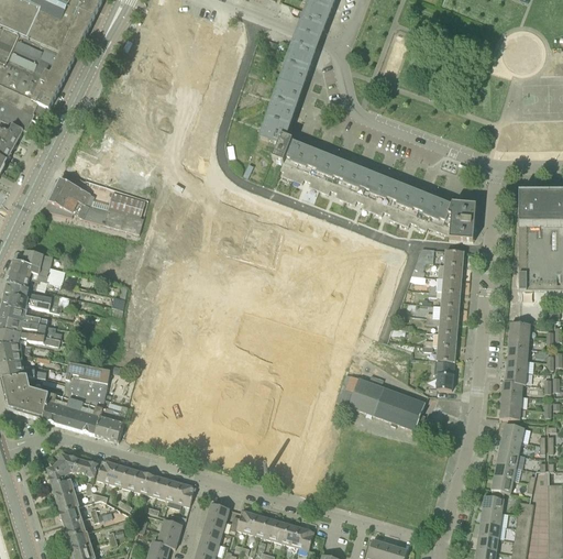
[(0,0),(0,119),(23,130),(26,132),(33,120),(41,123),(42,123),(41,122),(47,108),(50,109),(99,0),(0,0)]
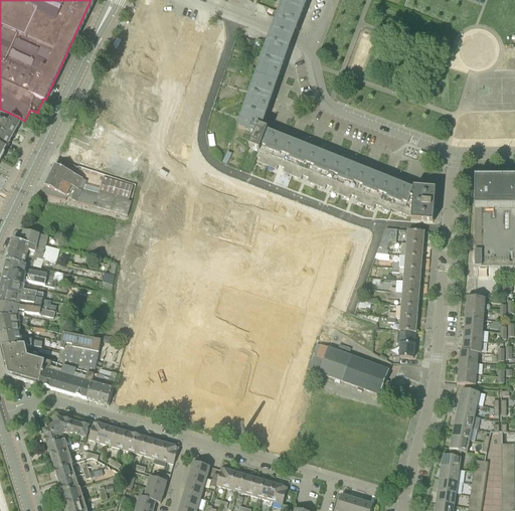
[(283,0),(277,16),(273,27),(293,35),(306,0),(283,0)]
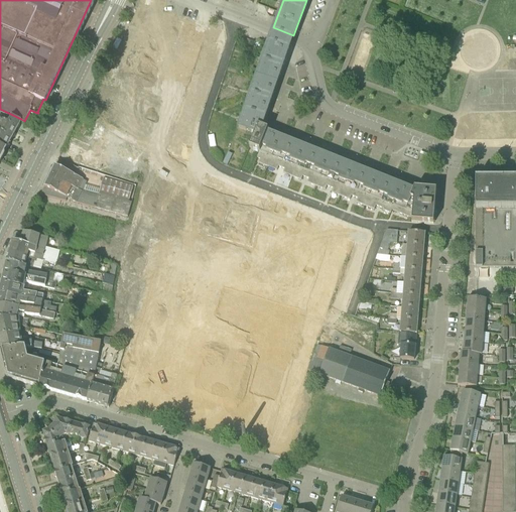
[(211,21),(199,58),(211,62),(223,25),(211,21)]
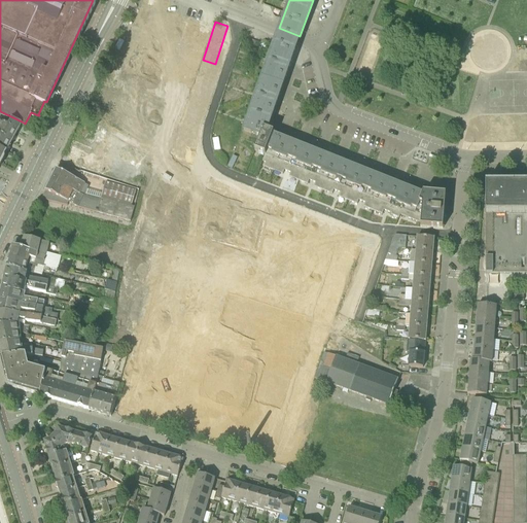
[(264,126),(267,127),(288,66),(297,41),(299,36),(300,36),(279,28),(279,29),(277,33),(268,58),(243,128),(260,134),(264,126)]
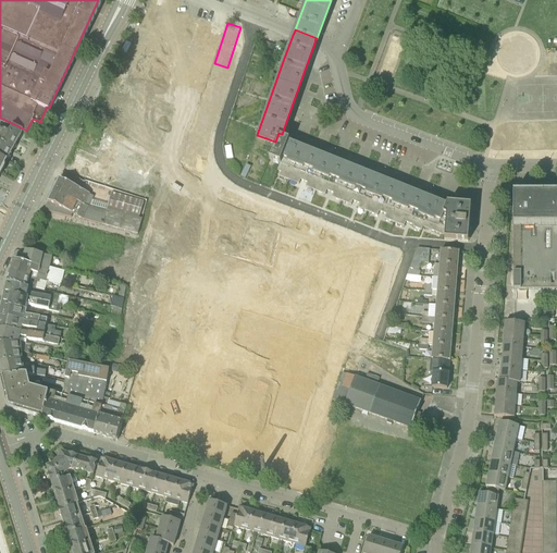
[(0,138),(13,146),(23,128),(0,118),(0,138)]
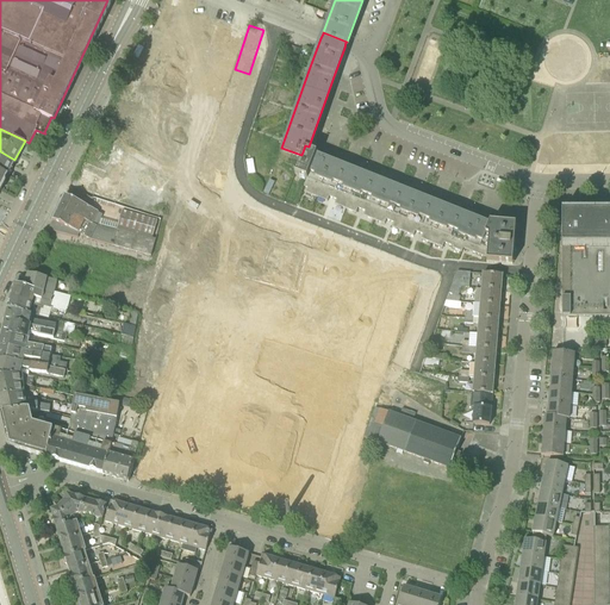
[(91,141),(86,151),(106,161),(112,150),(91,141)]
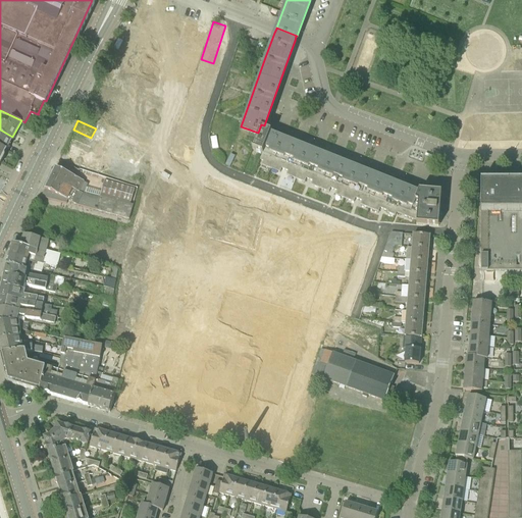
[(252,146),(263,150),(270,131),(271,128),(264,125),(261,124),(258,133),(252,146)]
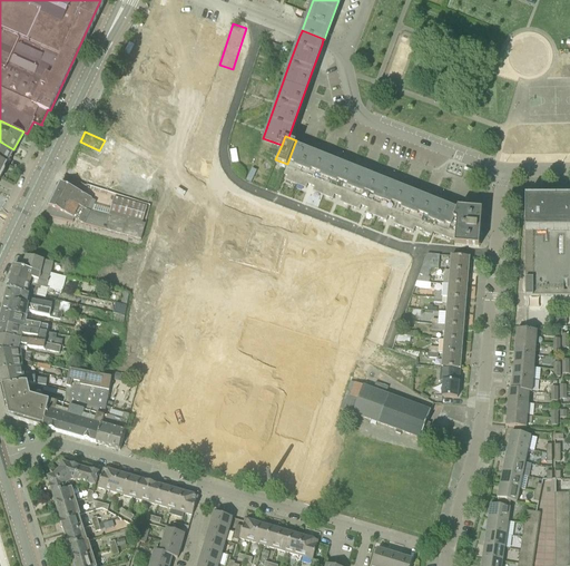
[(0,156),(8,160),(13,149),(0,142),(0,156)]
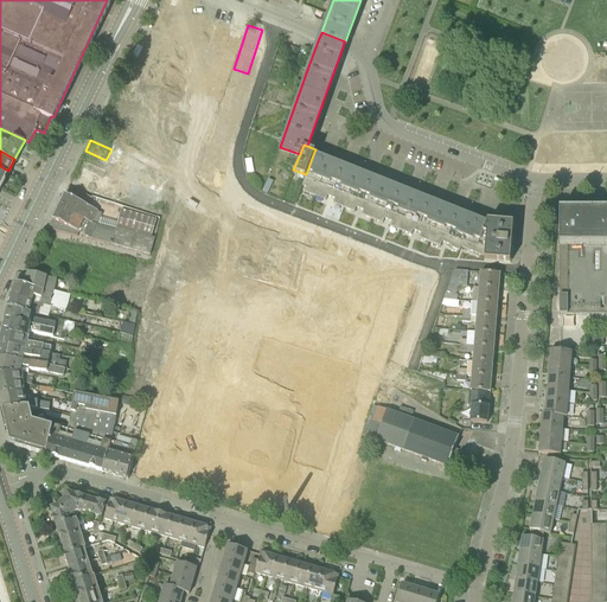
[(85,151),(80,161),(101,171),(106,160),(85,151)]
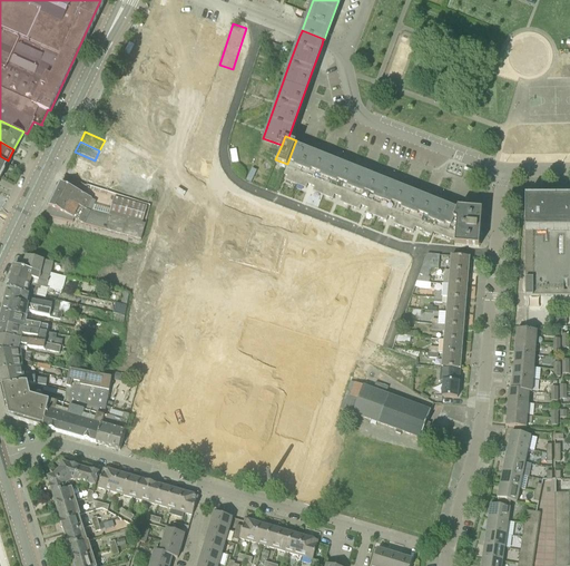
[(288,176),(296,179),(308,148),(295,143),(287,164),(284,171),(290,173),(288,176)]
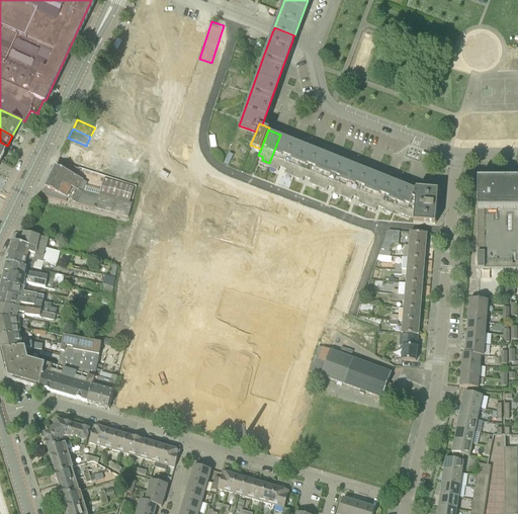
[(112,134),(106,151),(115,155),(122,137),(112,134)]
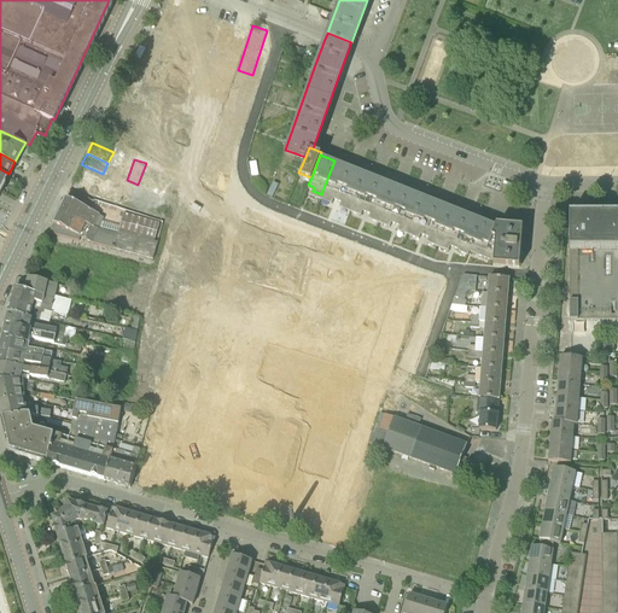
[(332,194),(337,197),(349,167),(334,161),(321,194),(330,198),(332,194)]
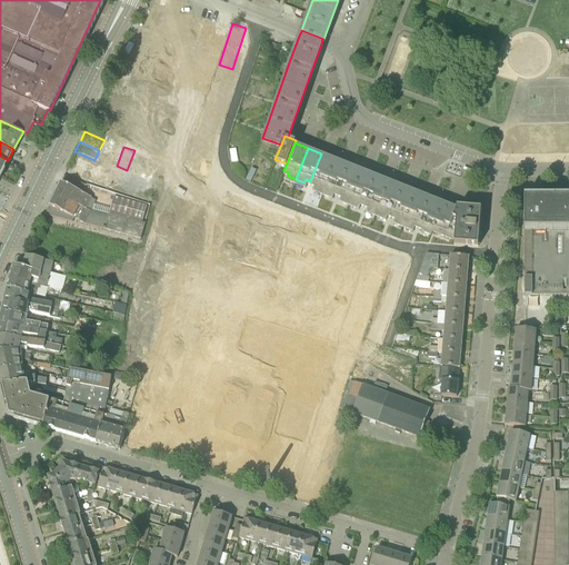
[(135,150),(127,170),(137,174),(145,155),(135,150)]
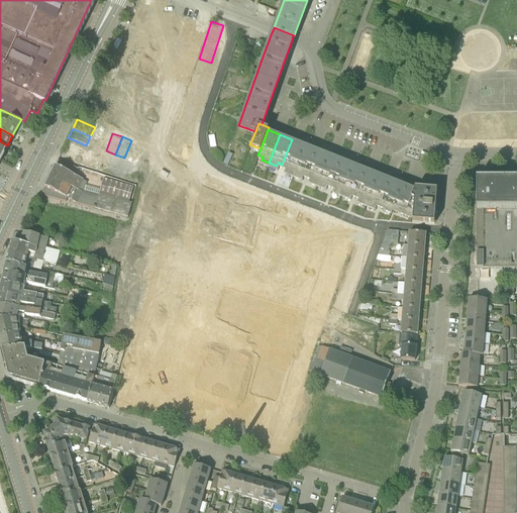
[(68,137),(64,146),(82,155),(86,145),(68,137)]
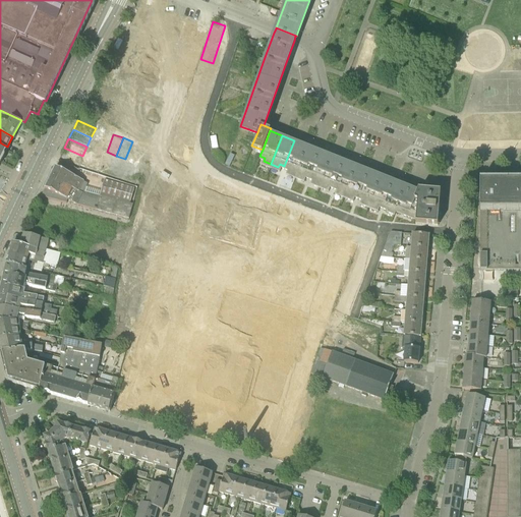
[(289,167),(288,171),(295,174),(307,146),(294,140),(284,166),(289,167)]
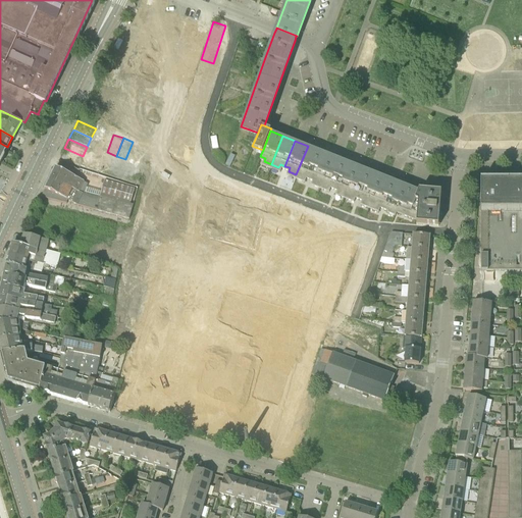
[(133,142),(125,159),(135,163),(142,145),(133,142)]
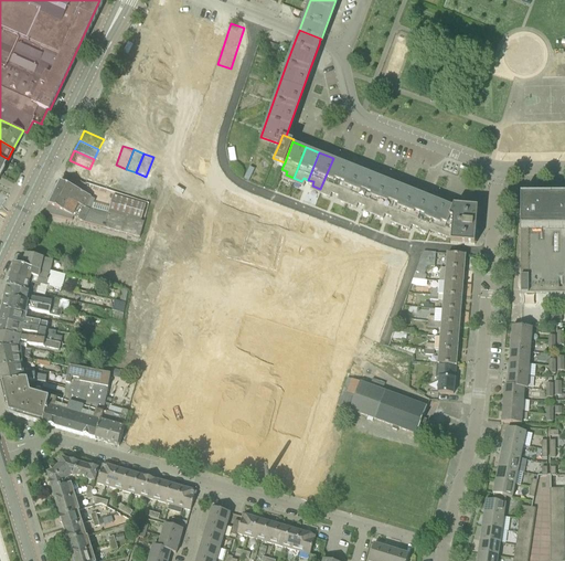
[(153,157),(146,177),(156,180),(163,161),(153,157)]
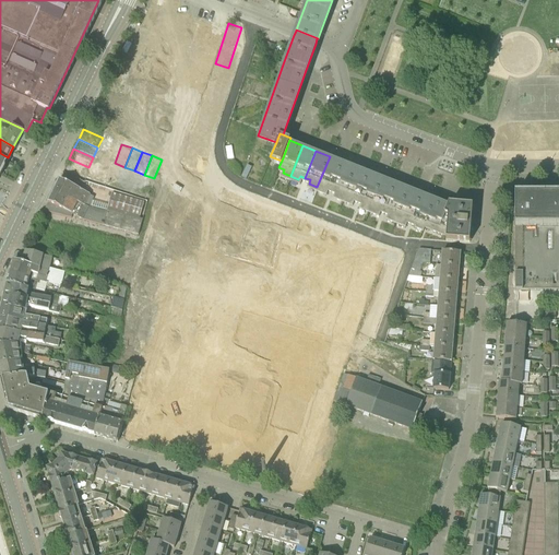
[(326,187),(332,188),(342,162),(330,156),(317,187),(324,190),(326,187)]
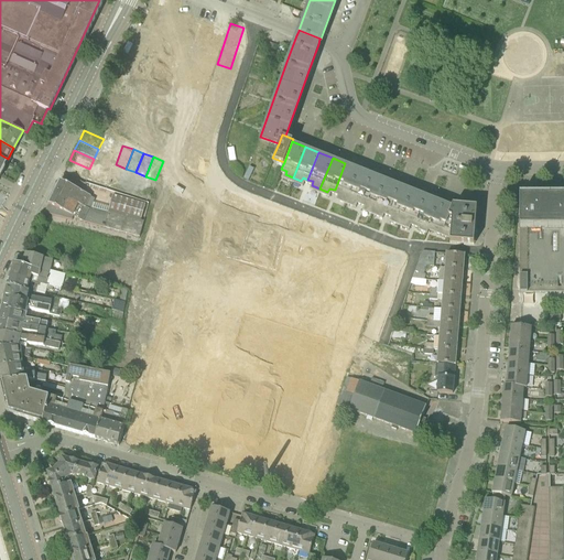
[(69,160),(65,170),(84,179),(89,169),(69,160)]
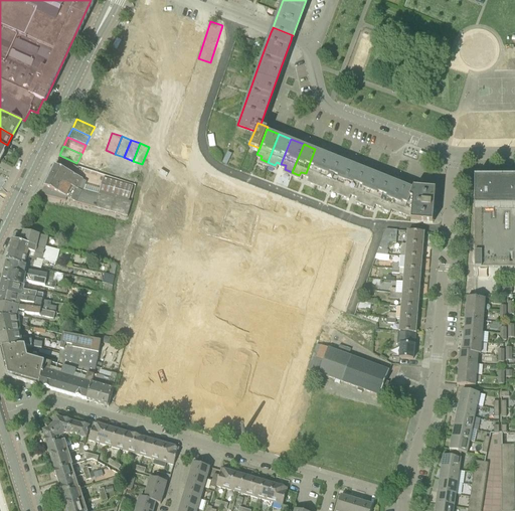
[(149,147),(142,164),(151,168),(158,150),(149,147)]
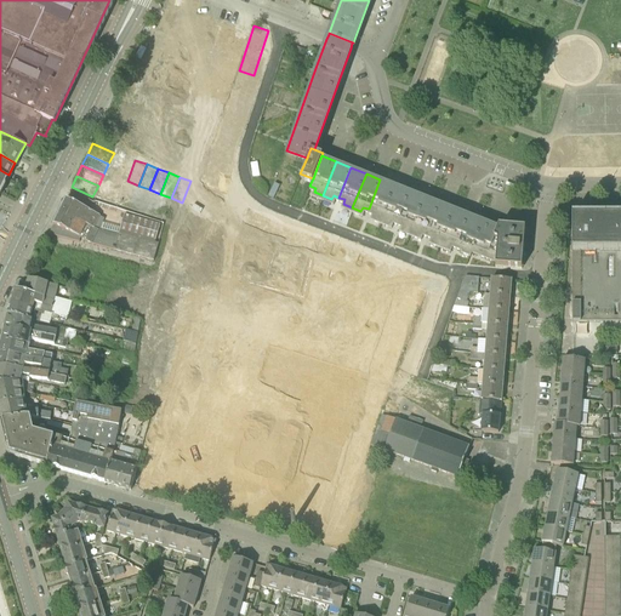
[(374,211),(372,216),(381,220),(394,186),(380,180),(369,209),(374,211)]
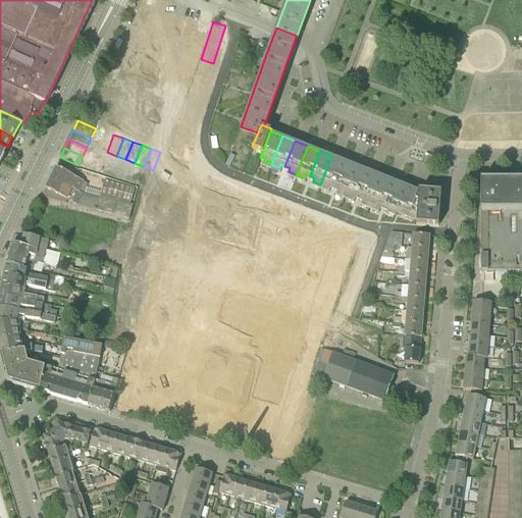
[(160,152),(153,170),(162,174),(169,156),(160,152)]
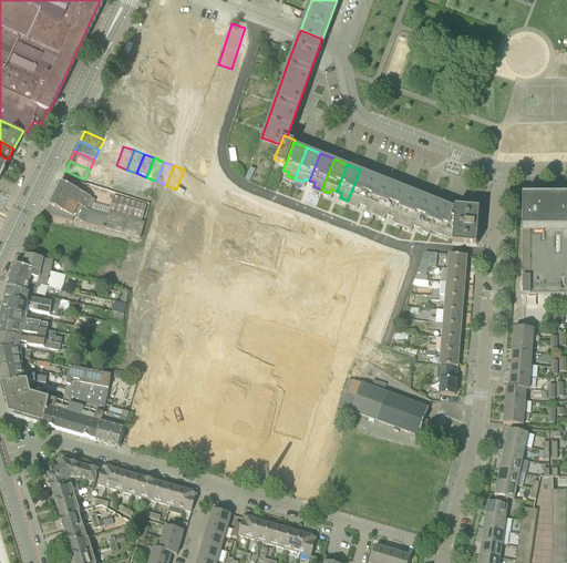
[(358,200),(363,202),(374,174),(360,170),(348,201),(357,204),(358,200)]
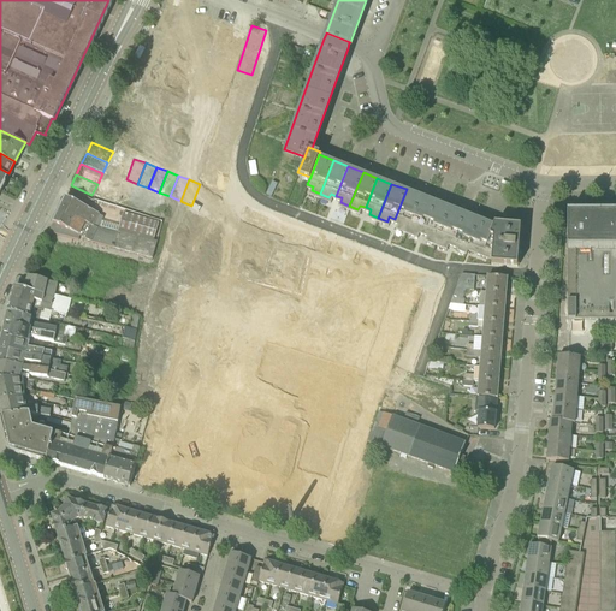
[(398,225),(407,230),(421,195),(407,189),(395,219),(400,221),(398,225)]
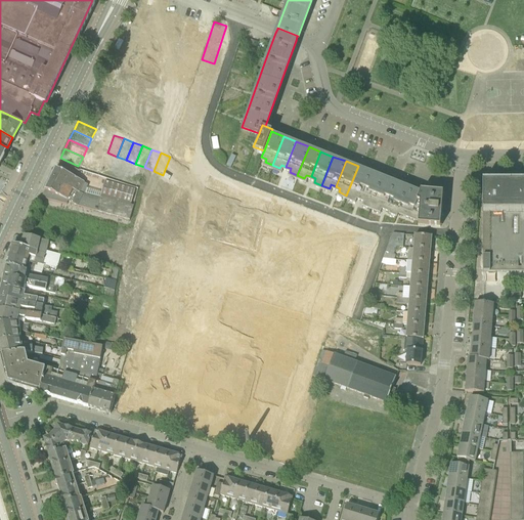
[(135,186),(105,178),(100,193),(85,188),(89,181),(85,179),(85,178),(56,165),(42,193),(68,202),(69,198),(78,203),(96,208),(130,217),(134,202),(131,201),(135,186)]
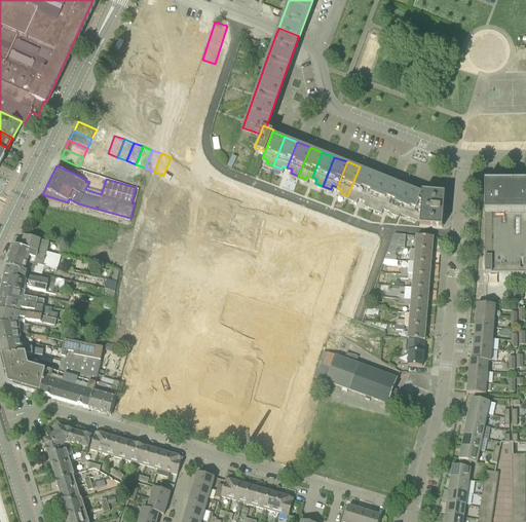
[(357,195),(362,197),(372,172),(360,166),(347,196),(355,199),(357,195)]
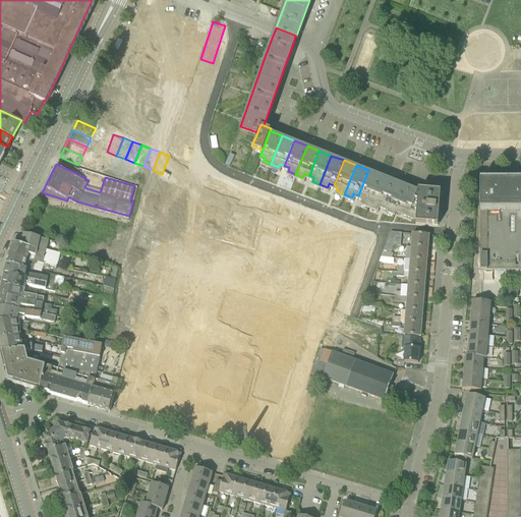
[(361,200),(369,204),(381,175),(368,170),(358,195),(363,197),(361,200)]
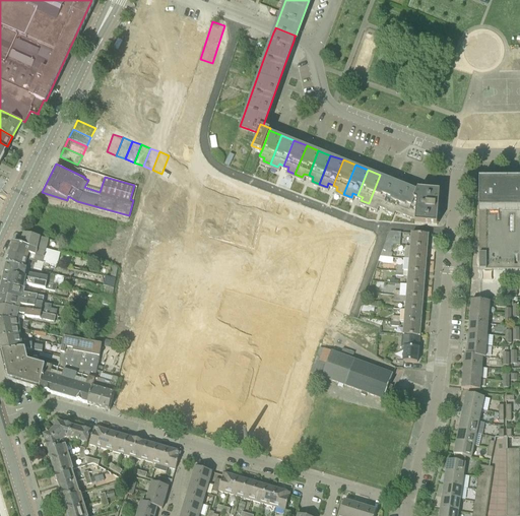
[(377,202),(382,205),(392,180),(380,175),(369,203),(376,206),(377,202)]
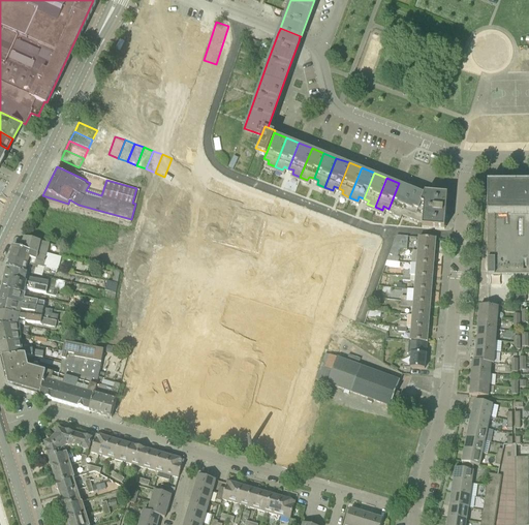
[(488,271),(528,271),(528,180),(488,181),(488,271)]
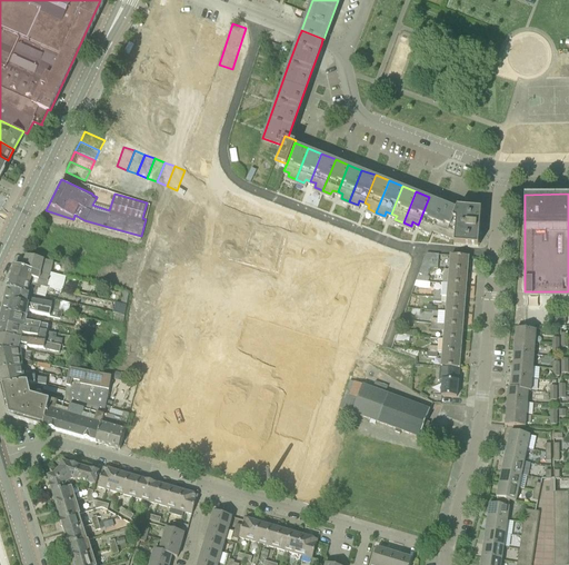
[(431,231),(432,228),(442,202),(429,197),(418,225),(423,226),(422,228),(431,231)]
